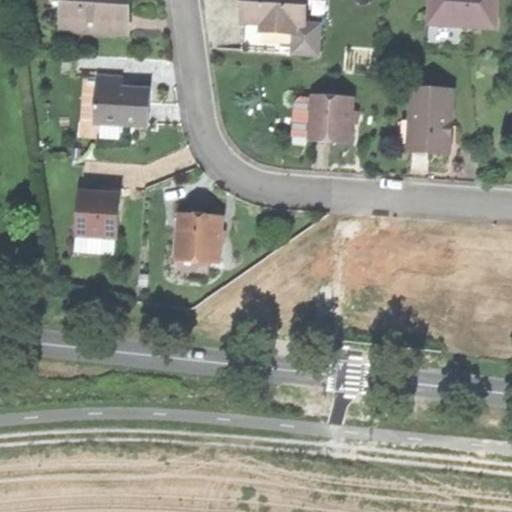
[(129,0),(64,0),(62,31),(127,35),(129,8),(129,0)]
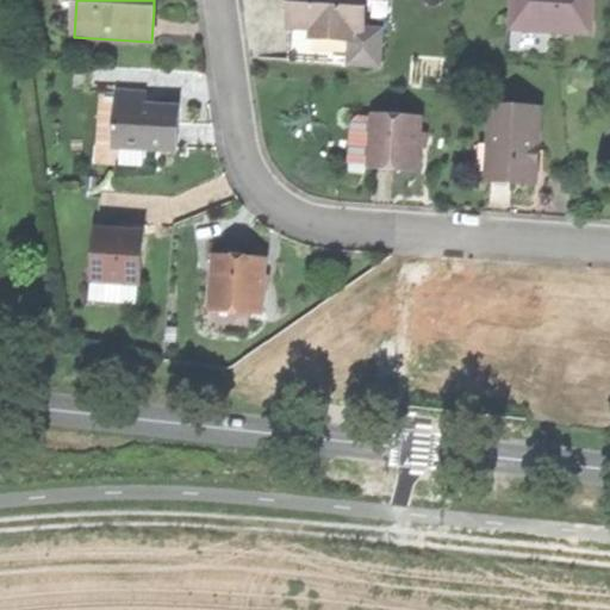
[(293,0),(293,12),(293,31),(315,31),(315,42),(354,43),(354,32),(366,32),(367,0),(293,0)]
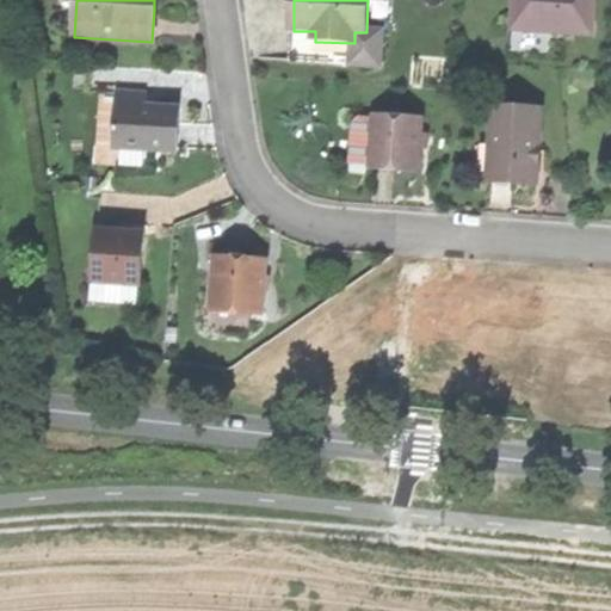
[(516,0),(514,34),(594,37),(596,0),(516,0)]
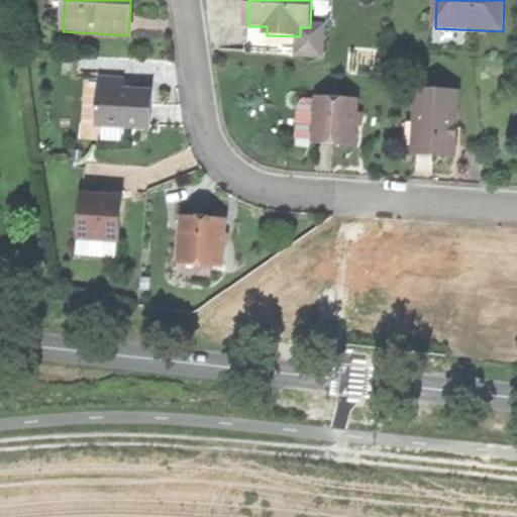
[(324,58),(324,45),(300,44),(300,36),(267,35),(267,26),(248,26),(247,56),(324,58)]
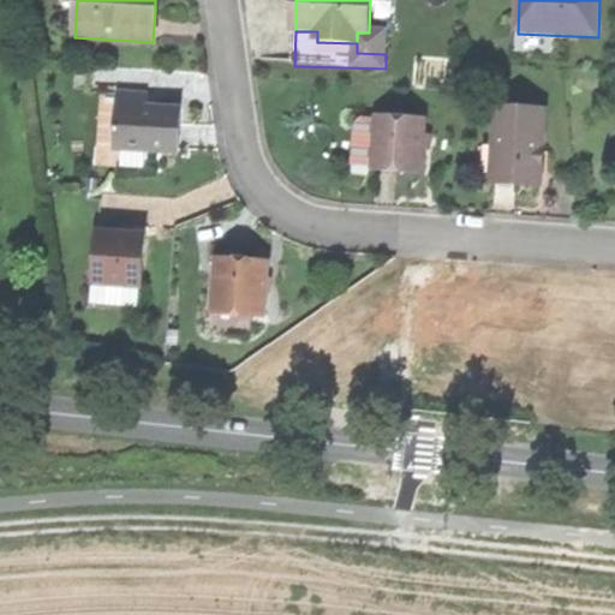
[(386,34),(369,33),(357,33),(357,43),(357,53),(386,54),(386,34)]
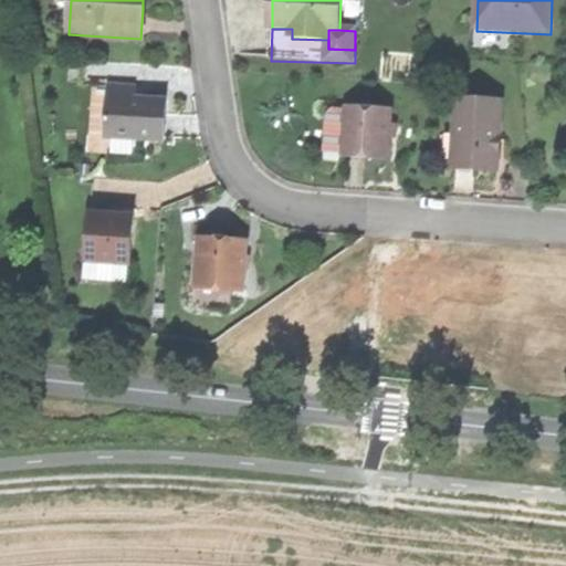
[(135,88),(106,87),(104,138),(165,142),(166,118),(166,101),(134,100),(135,88)]
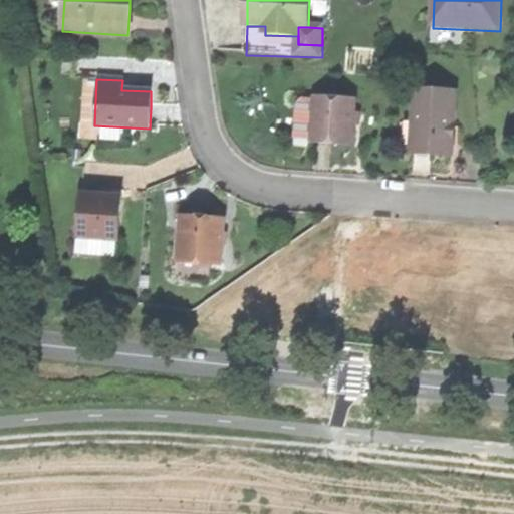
[(430,157),(454,158),(457,92),(415,90),(412,156),(430,157)]
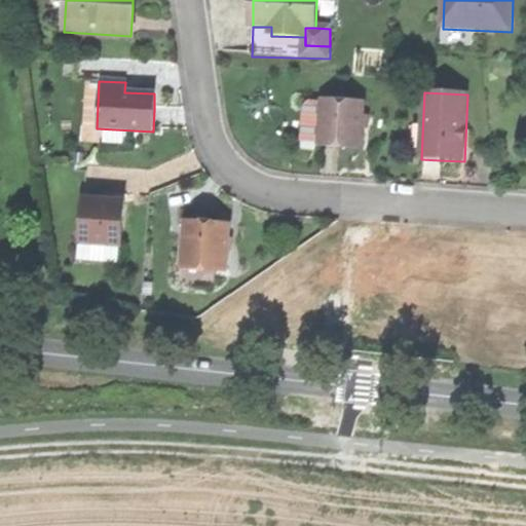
[(336,149),(361,151),(364,104),(322,101),(318,148),(336,149)]
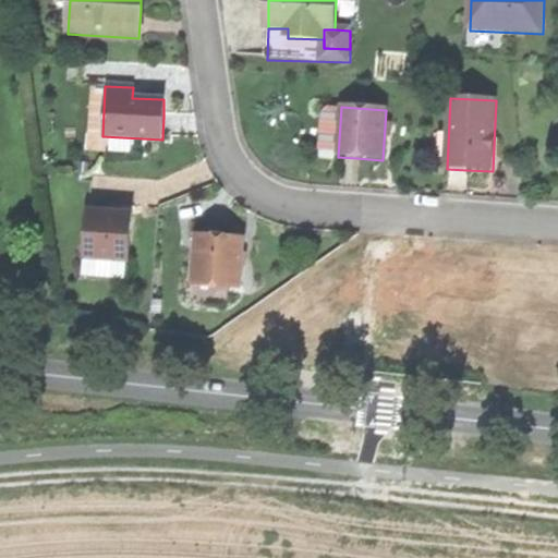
[(120,214),(83,211),(81,256),(128,258),(130,214),(120,214)]
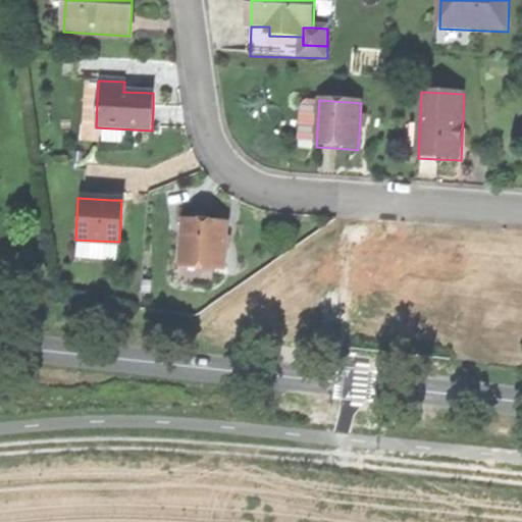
[(206,221),(181,220),(179,267),(222,269),(224,222),(206,221)]
